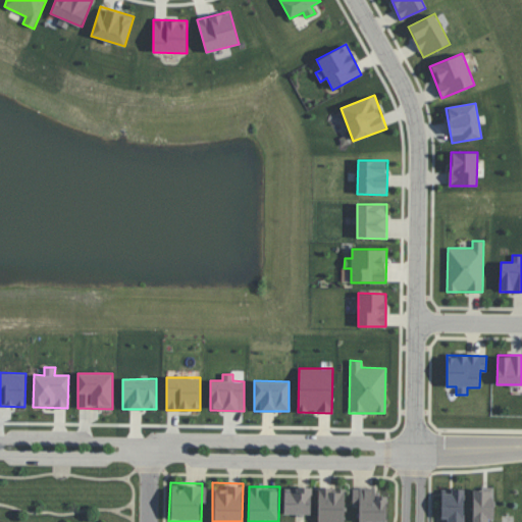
[(283,486),(312,486),(312,519),(283,519),(283,486)]
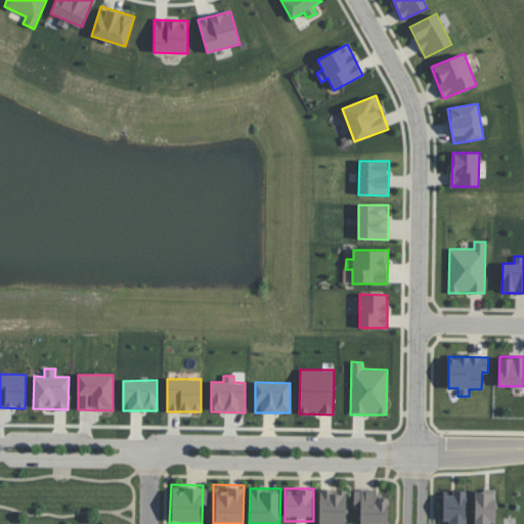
[(316,523),(316,489),(346,489),(346,523),(316,523)]
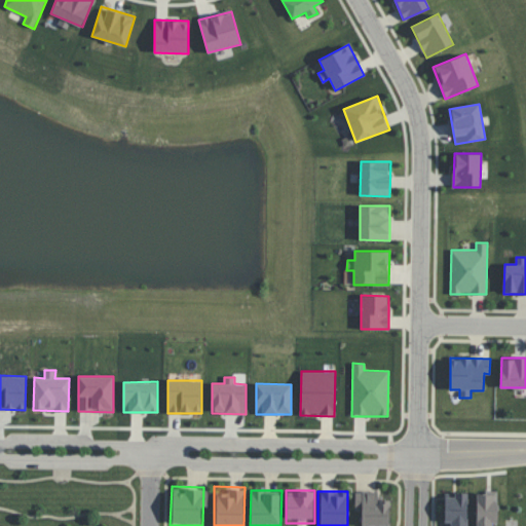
[(355,525),(355,491),(389,492),(389,525),(355,525)]
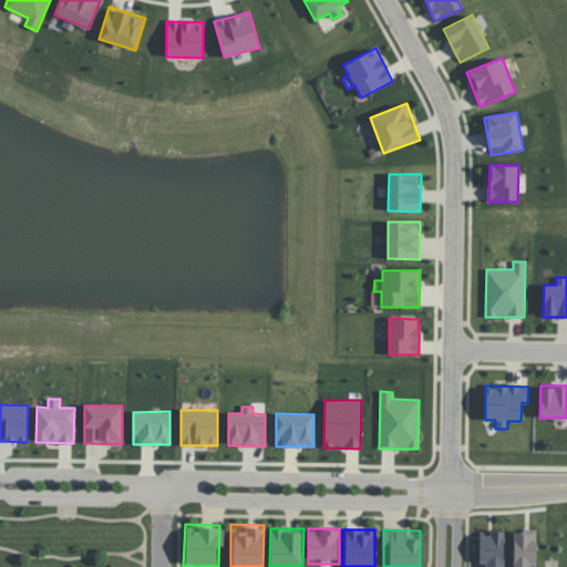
[(480,531),(478,563),(486,563),(485,566),(504,566),(505,532),(480,531)]
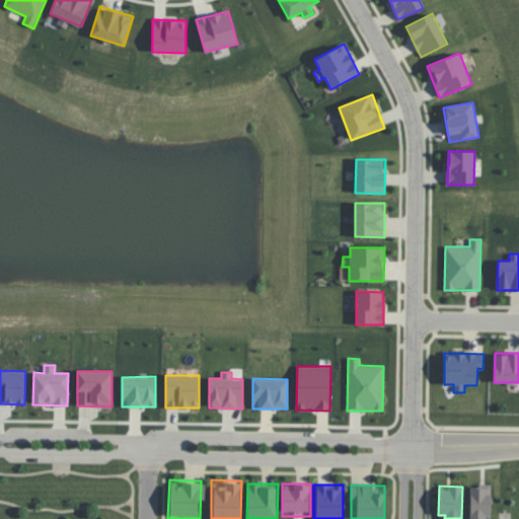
[(470,486),(469,518),(486,518),(486,516),(491,516),(492,486),(470,486)]
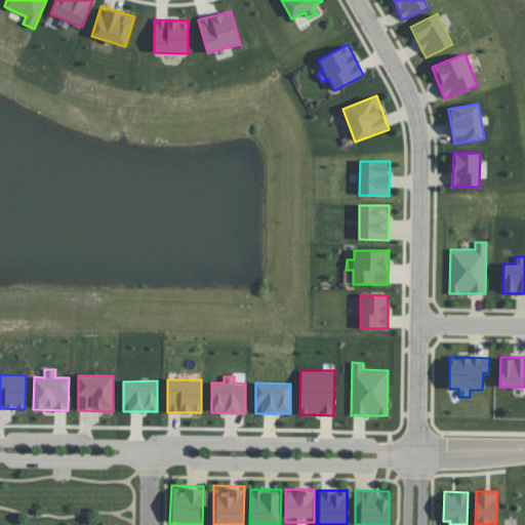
All buildings are outlined.
